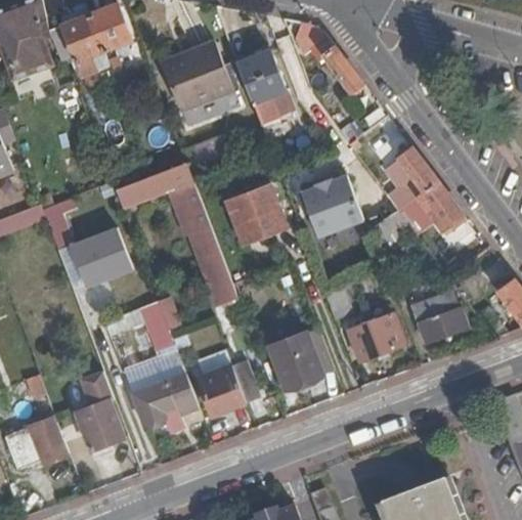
[(45,0),(8,0),(0,3),(0,30),(34,17),(51,68),(53,67),(56,66),(46,39),(52,37),(48,27),(46,13),(45,0)]
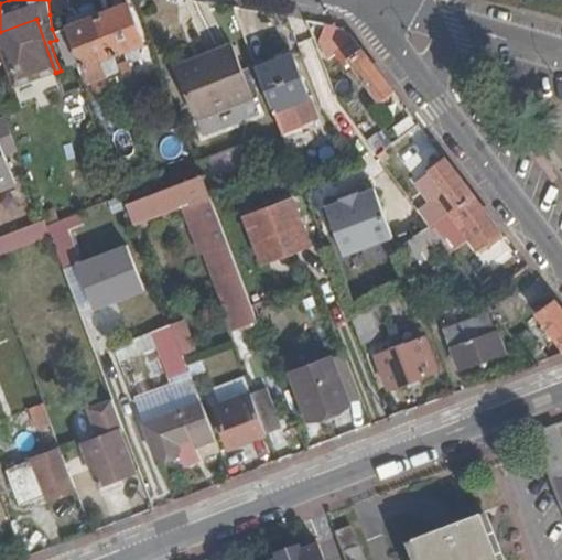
[(97,12),(96,12),(111,54),(141,42),(127,2),(98,13),(97,12)]
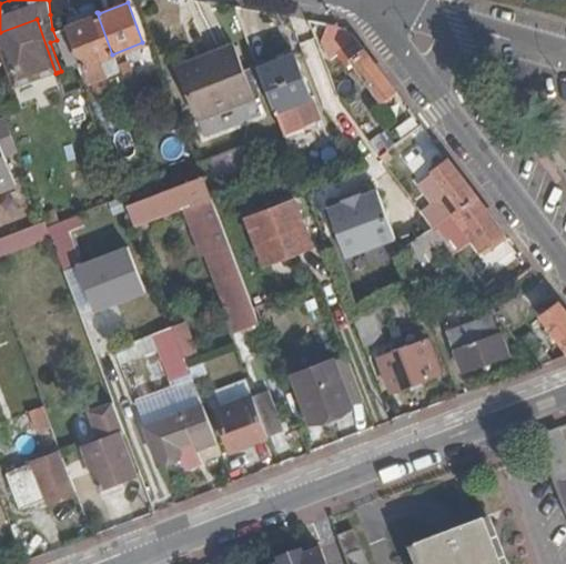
[(57,40),(67,66),(72,63),(71,61),(79,59),(88,84),(119,72),(118,69),(112,54),(97,12),(52,29),(57,40)]
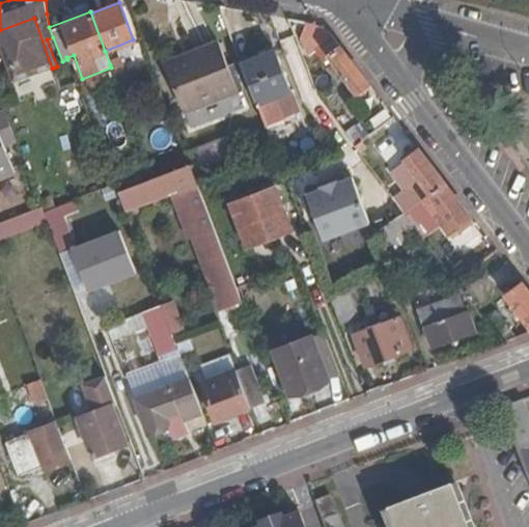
[(0,46),(1,46),(15,83),(52,68),(34,18),(0,30),(0,46)]
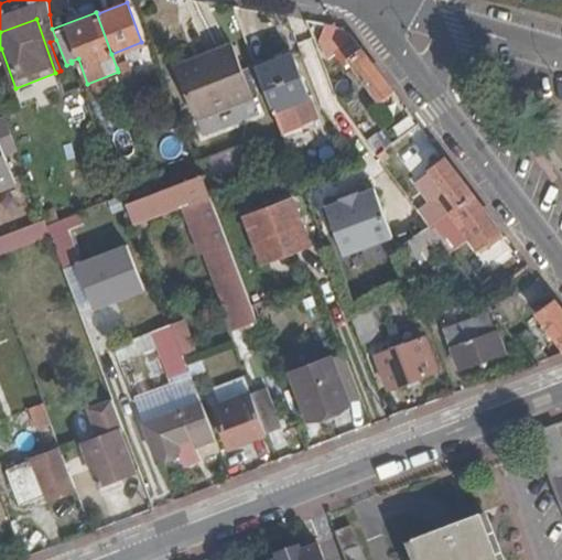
[(341,52),(375,97),(390,86),(354,40),(341,51),(341,52)]
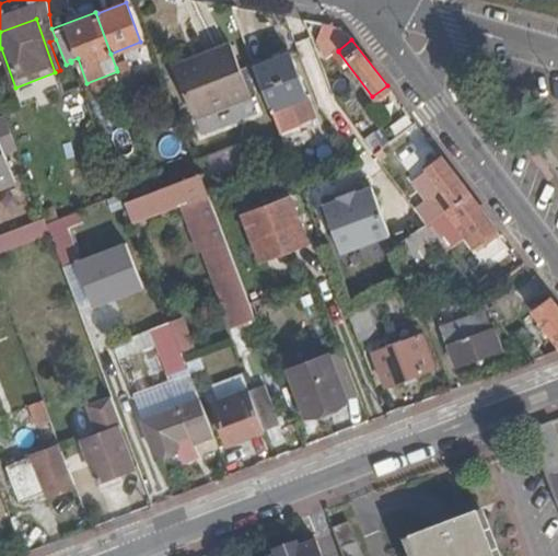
[(195,115),(250,95),(231,41),(174,61),(195,115)]
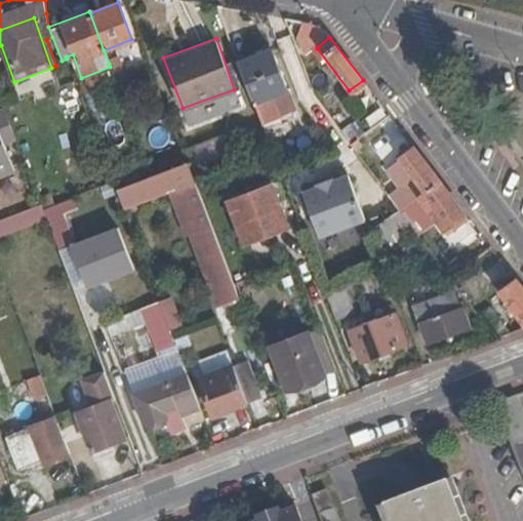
[(271,50),(239,63),(263,124),(293,112),(271,50)]
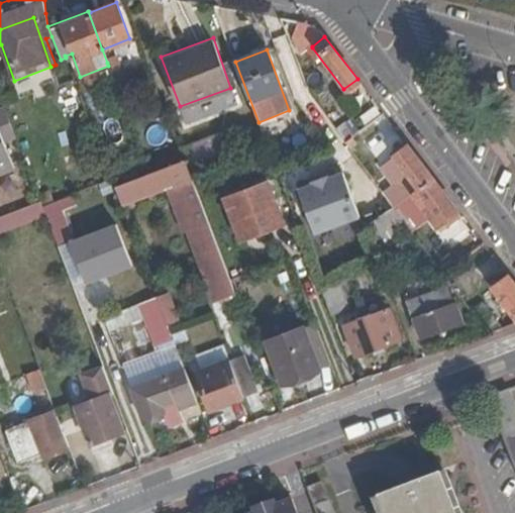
[(107,63),(108,66),(114,81),(124,77),(120,69),(114,66),(112,61),(107,63)]
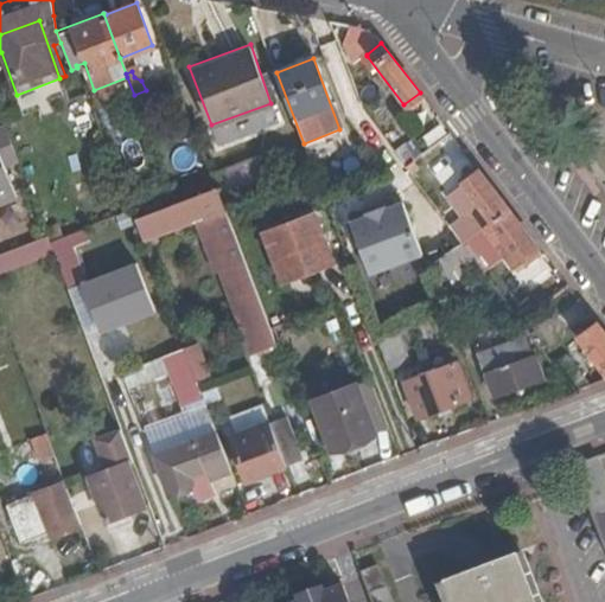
[(18,161),(5,128),(0,129),(0,205),(17,199),(4,167),(18,161)]
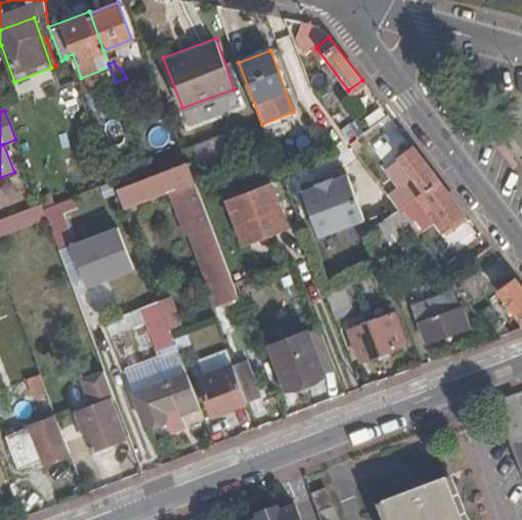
[(347,137),(351,143),(352,142),(357,138),(353,132),(347,137)]
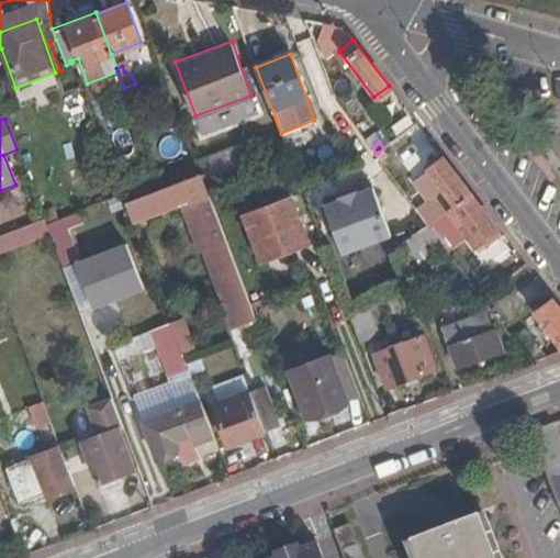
[(371,148),(380,160),(382,159),(378,153),(377,154),(372,147),(371,148)]
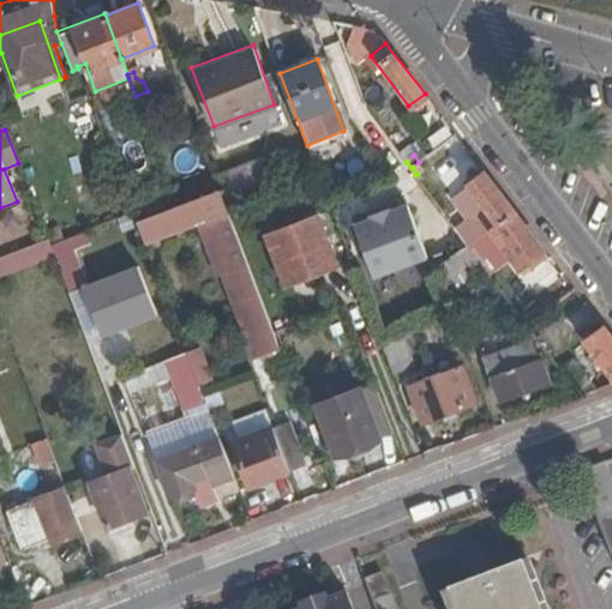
[(419,162),(413,167),(418,174),(424,169),(419,162)]
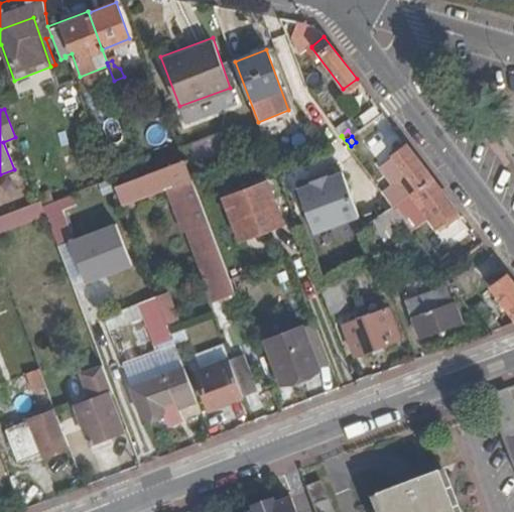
[(184,151),(190,167),(224,153),(218,137),(184,151)]
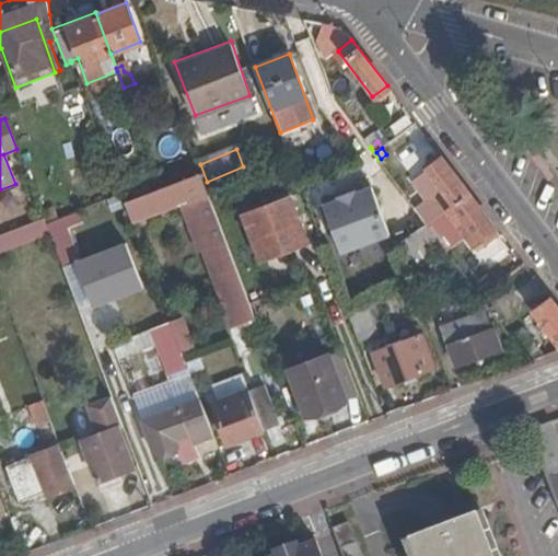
[(427,170),(434,181),(445,195),(453,205),(471,194),(442,157),(427,170)]
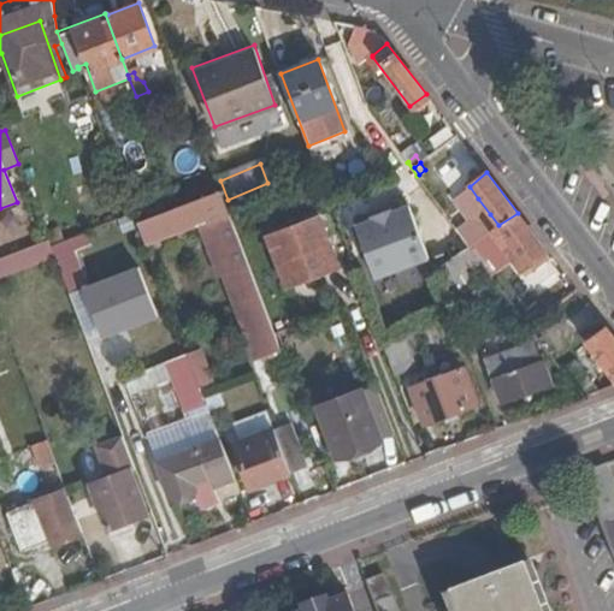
[(165,175),(125,190),(134,214),(136,220),(177,206),(165,175)]
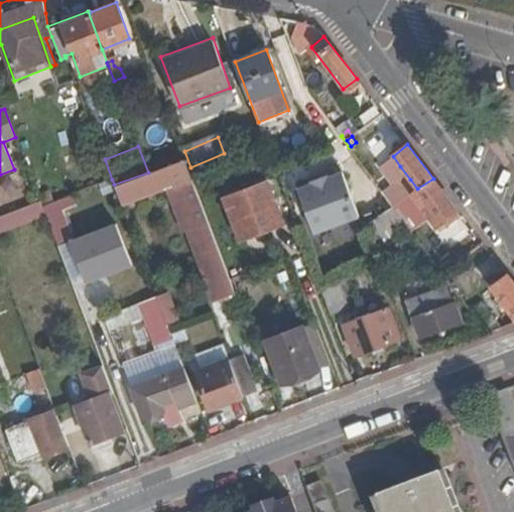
[(114,184),(122,204),(176,182),(194,228),(188,230),(216,299),(236,292),(189,172),(184,158),(114,184)]
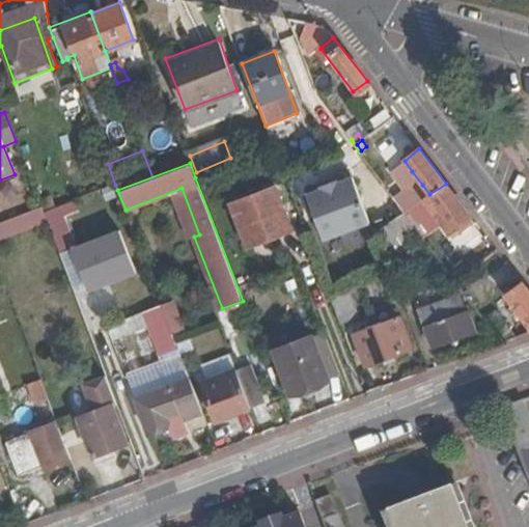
[(412,171),(399,179),(411,192),(422,185),(412,171)]
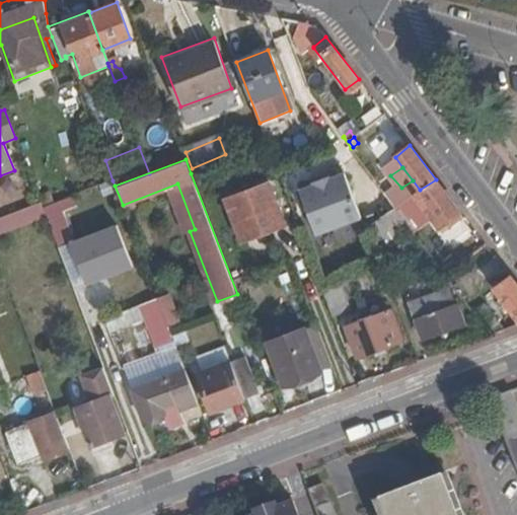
[(300,194),(316,237),(362,220),(345,176),(330,181),(329,179),(314,186),(315,188),(300,194)]
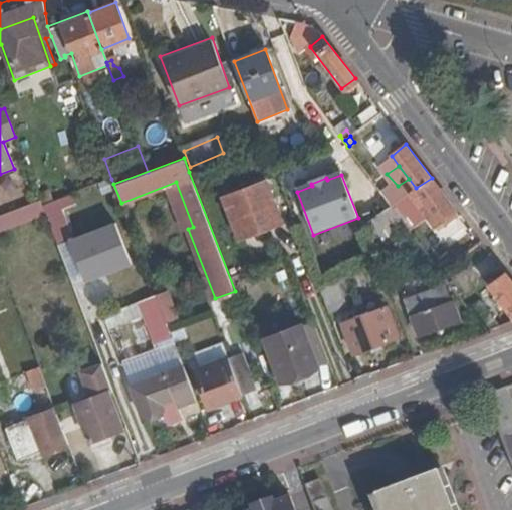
[(424,199),(440,221),(455,209),(432,178),(416,188),(424,199)]
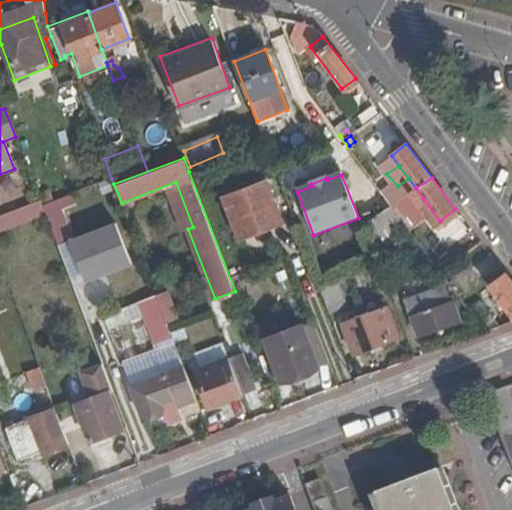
[(281,221),(265,179),(221,195),(237,238),(281,221)]
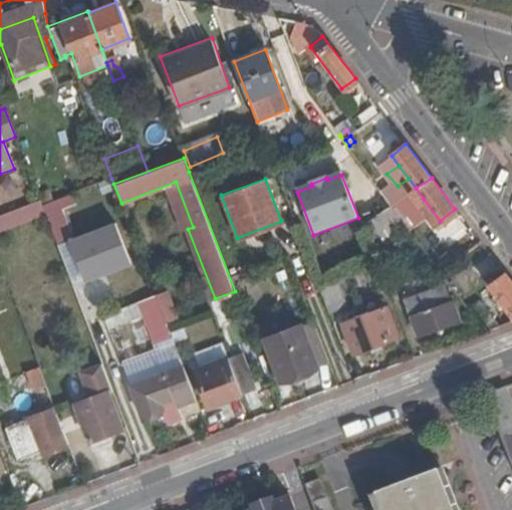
[(409,179),(398,186),(384,194),(386,197),(390,204),(416,188),(409,179)]
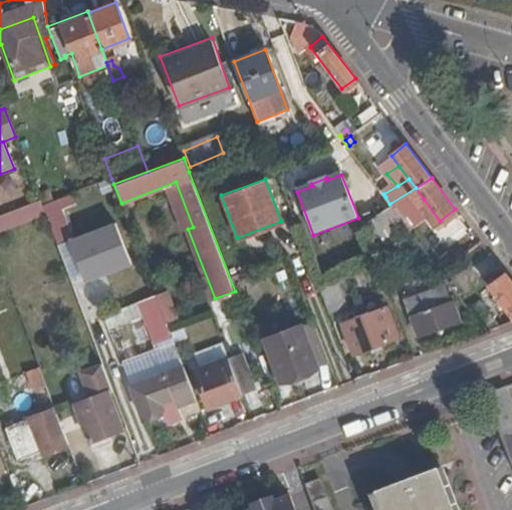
[(424,199),(416,188),(390,204),(397,213),(424,199)]
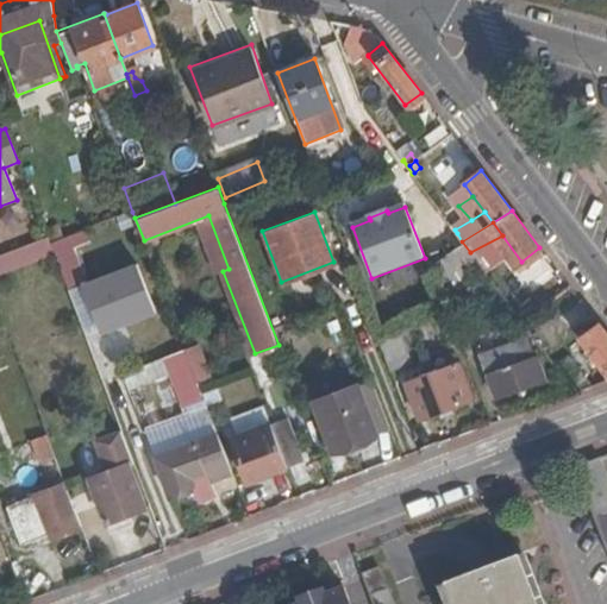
[(83,231),(66,238),(70,249),(87,243),(83,231)]
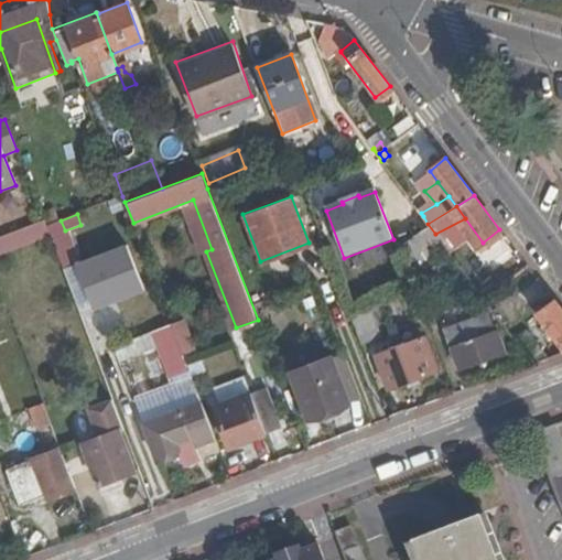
[(125,246),(77,261),(65,230),(61,221),(61,219),(45,225),(62,268),(74,264),(90,308),(140,289),(125,246)]
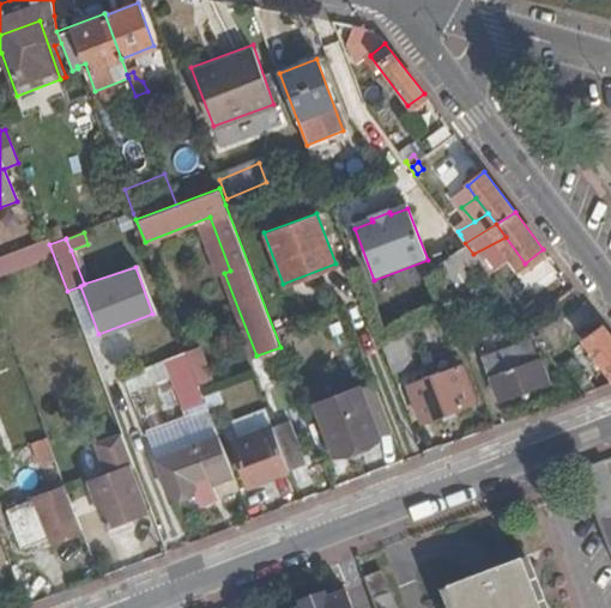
[(458,248),(429,266),(442,298),(460,291),(457,283),(452,268),(473,254),(465,243),(458,248)]
